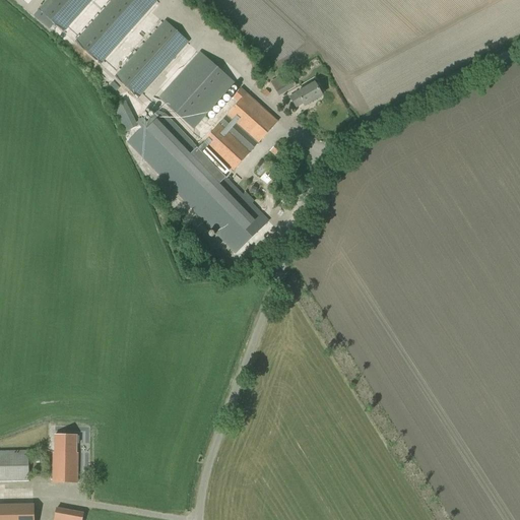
[(49,29),(54,24),(64,33),(92,0),(47,0),(39,10),(34,16),(49,29)]
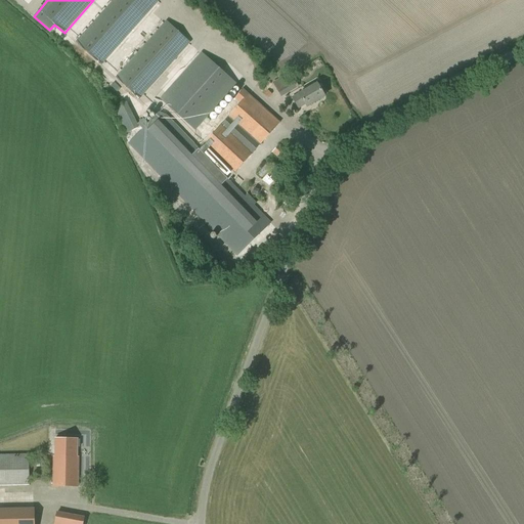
[(113,0),(76,42),(102,64),(119,45),(122,48),(125,44),(122,42),(131,32),(134,34),(137,30),(134,28),(143,17),(146,19),(149,16),(147,14),(158,2),(156,0),(113,0)]
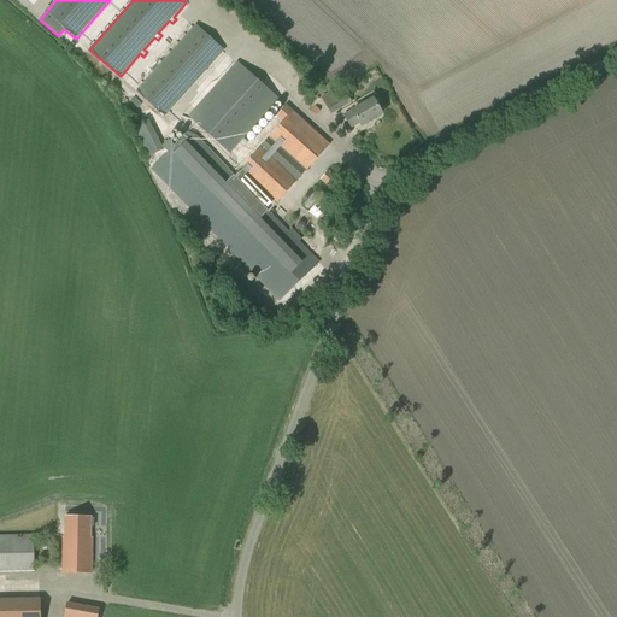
[(195,24),(136,92),(165,117),(224,50),(195,24)]
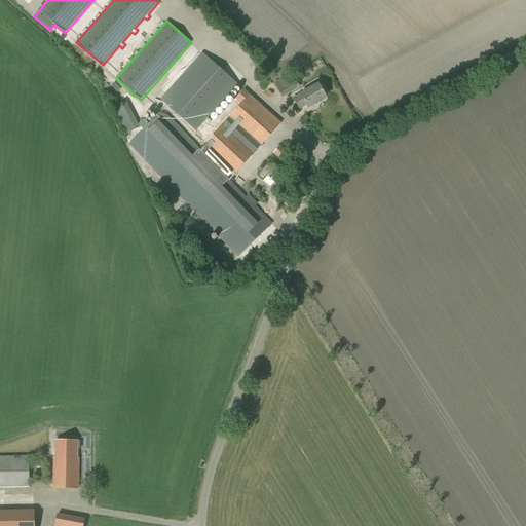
[(237,84),(202,52),(160,100),(195,132),(237,84)]
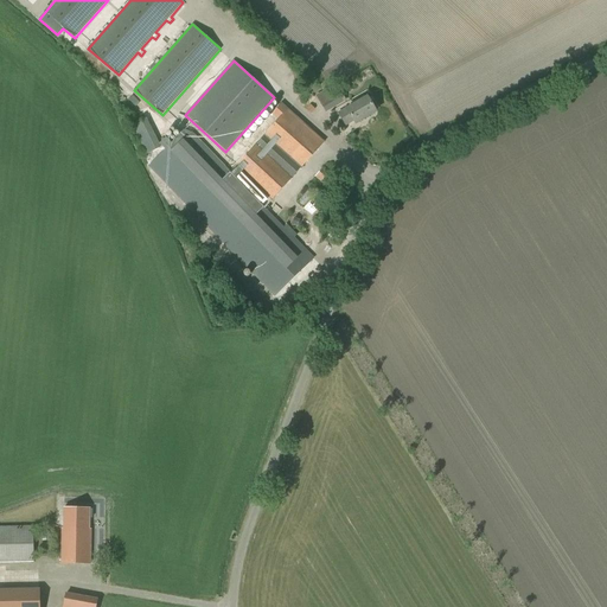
[(315,95),(326,113),(346,101),(340,91),(333,95),(328,88),(315,95)]
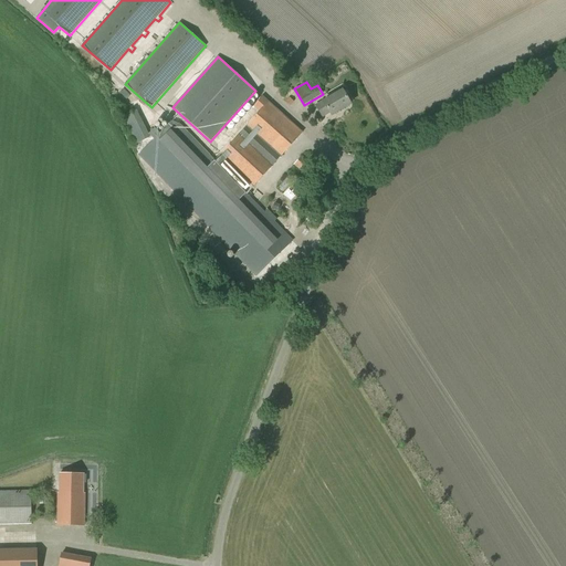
[(350,105),(343,90),(316,105),(323,117),(329,113),(332,116),(350,105)]
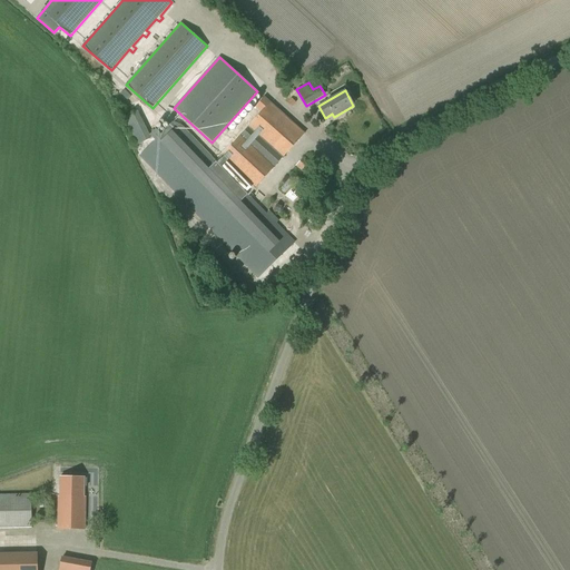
[(264,97),(255,108),(261,112),(220,158),(255,189),(304,134),(264,97)]
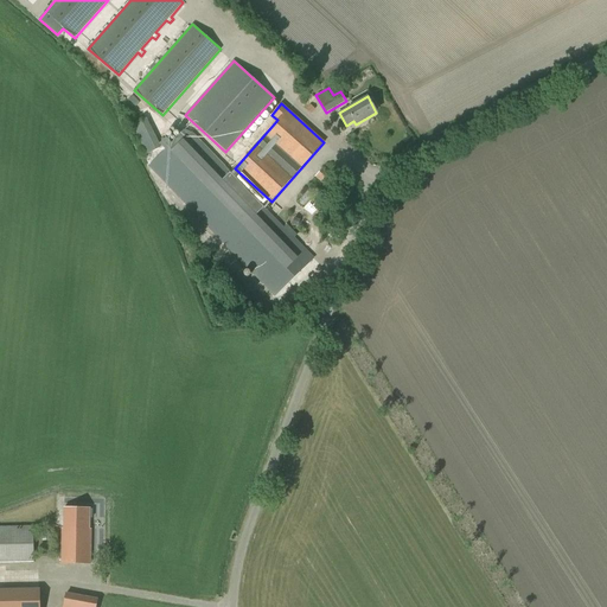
[(132,125),(146,154),(160,148),(146,119),(132,125)]
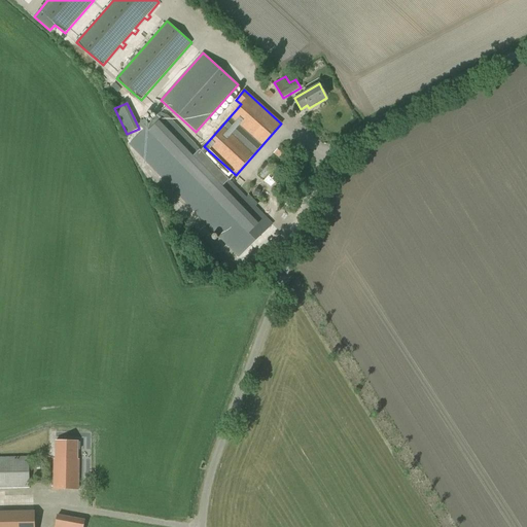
[(169,116),(161,113),(149,125),(144,119),(138,125),(143,131),(129,144),(239,258),(273,224),(256,207),(258,205),(249,195),(246,198),(169,116)]
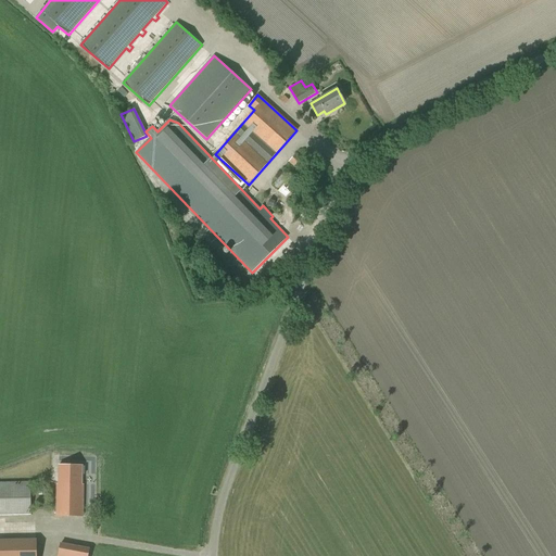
[(289,162),(299,171),(305,163),(295,155),(289,162)]
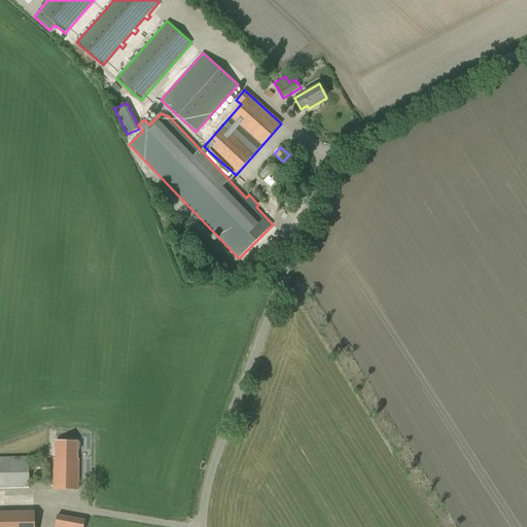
[(54,459),(54,489),(78,489),(79,459),(78,459),(78,450),(80,450),(80,442),(78,442),(56,441),(56,459),(54,459)]
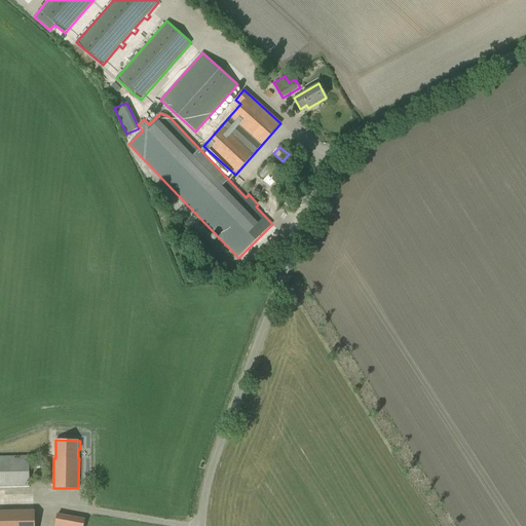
[(0,456),(0,487),(30,487),(29,456),(0,456)]
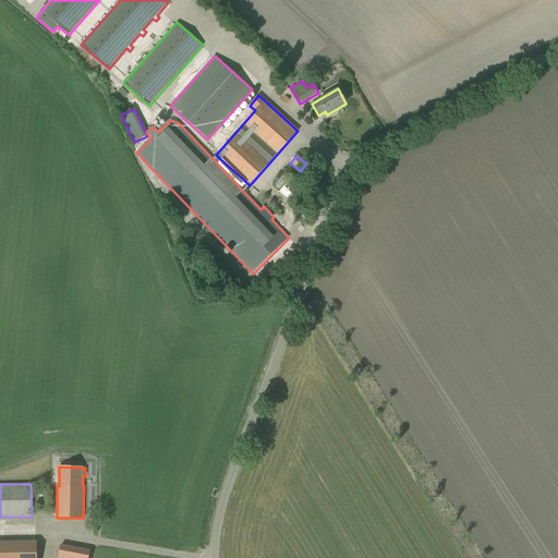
[(8,542),(0,542),(0,557),(38,557),(38,542),(8,542)]
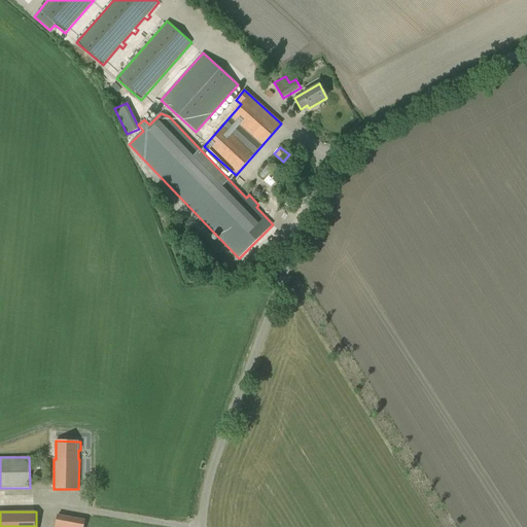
[(54,526),(83,526),(85,520),(57,514),(54,526)]
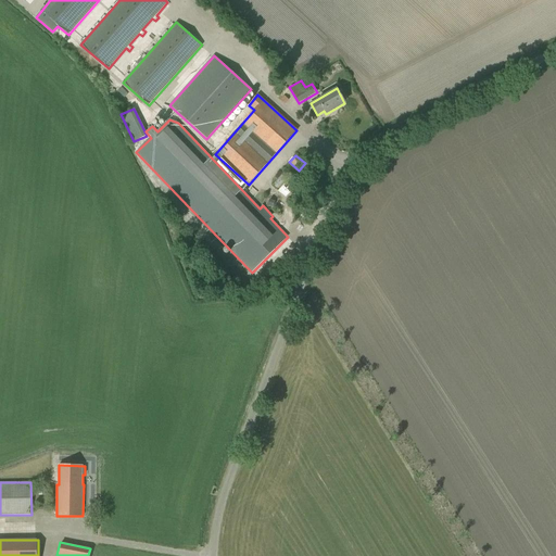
All buildings are outlined.
